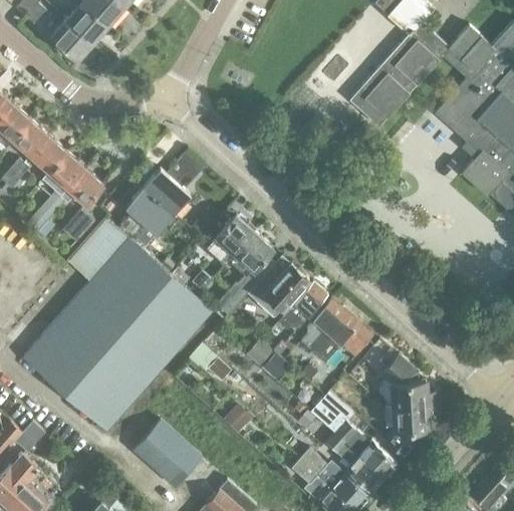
[(25,16),(37,3),(39,0),(22,0),(16,8),(25,16)]
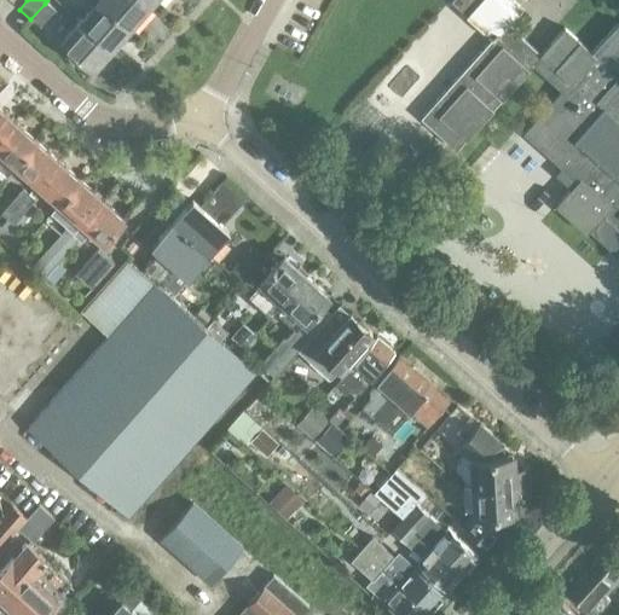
[(137,0),(100,0),(98,4),(131,32),(149,11),(137,0)]
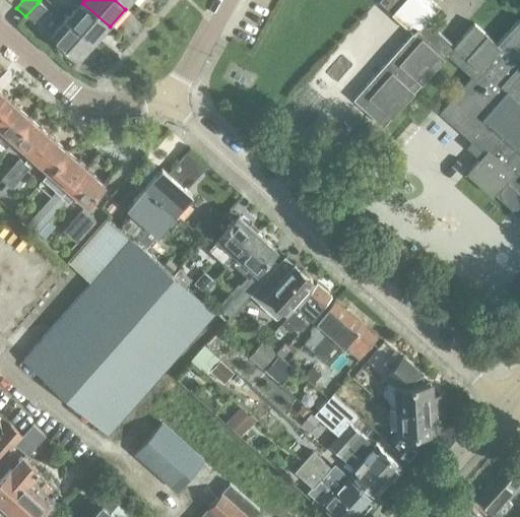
[(115,0),(125,9),(133,0),(115,0)]
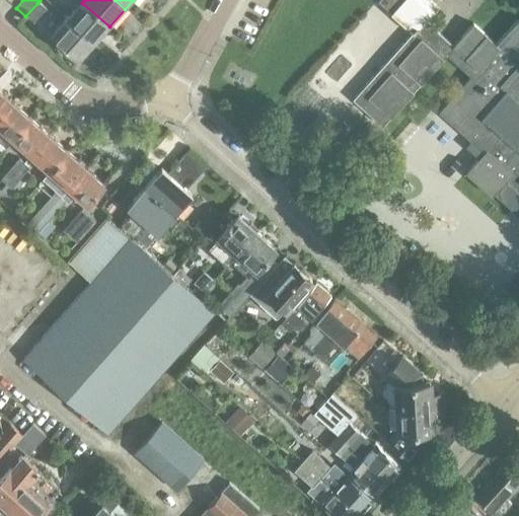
[(518,24),(517,23),(494,49),(471,27),(453,49),(425,23),(438,9),(428,0),(380,0),(378,4),(414,37),(354,102),(383,129),(447,58),(471,80),(439,117),(484,157),(465,177),(491,201),(493,198),(518,221),(518,24)]
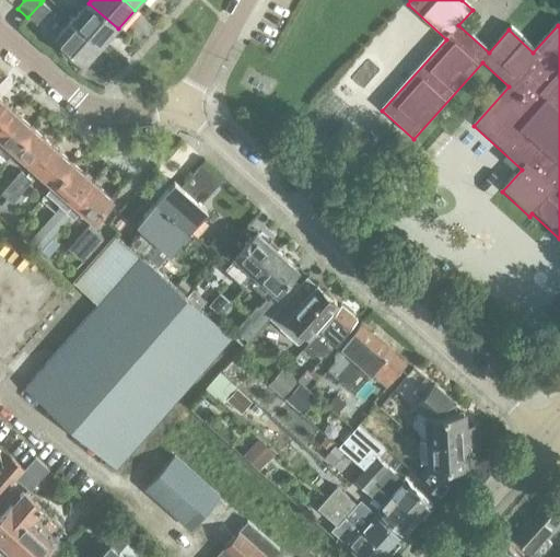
[(37,26),(50,11),(41,3),(27,18),(28,19),(37,26)]
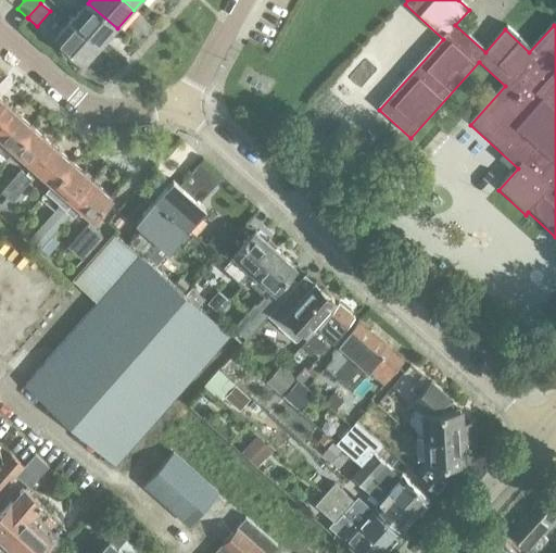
[(88,3),(72,22),(100,48),(117,28),(88,3)]
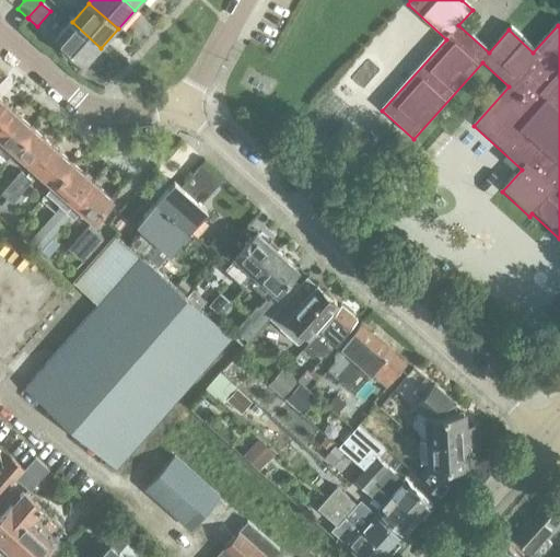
[(83,68),(101,48),(72,22),(54,42),(83,68)]
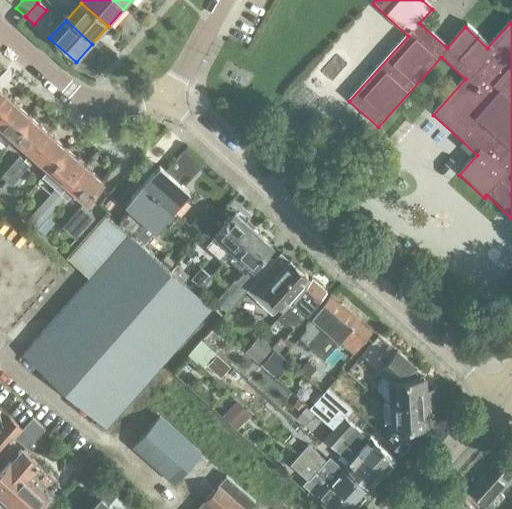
[(0,117),(12,104),(0,93),(0,117)]
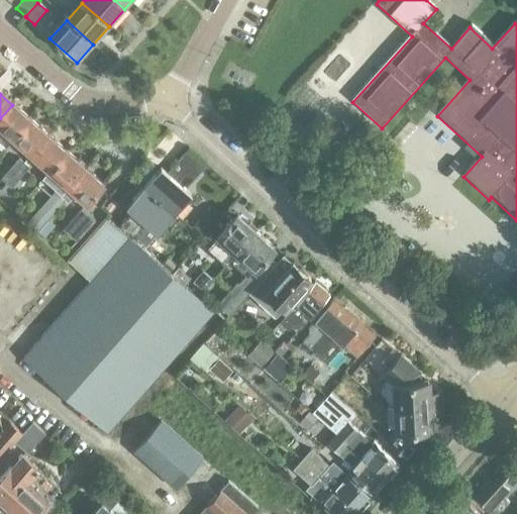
[(30,121),(12,105),(0,118),(0,144),(5,149),(12,141),(30,121)]
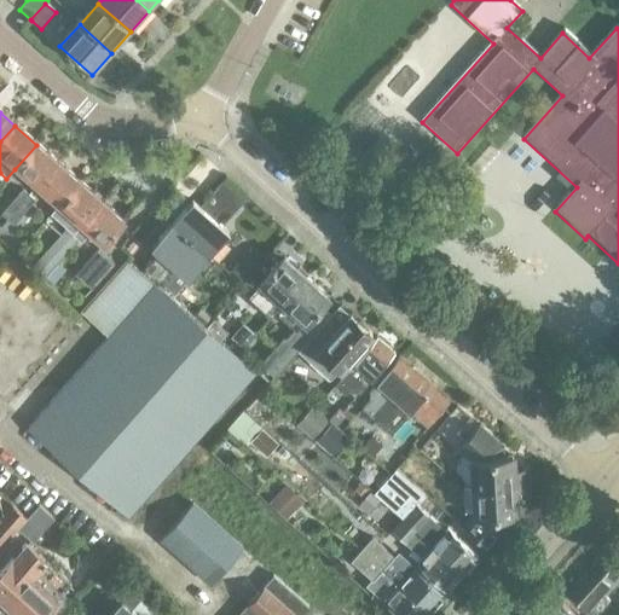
[(58,164),(36,145),(15,169),(36,190),(58,164)]
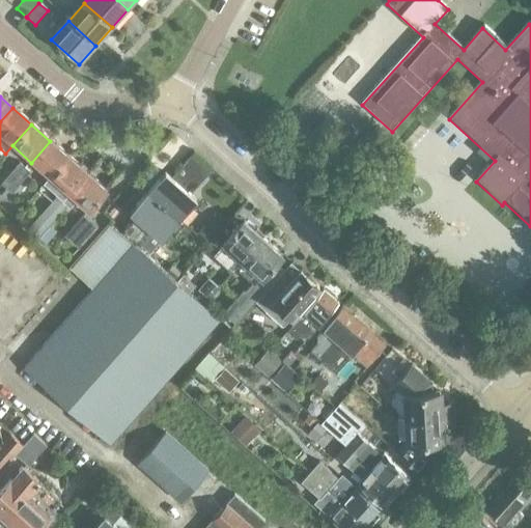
[(68,158),(50,141),(31,163),(49,178),(42,186),(44,187),(68,158)]
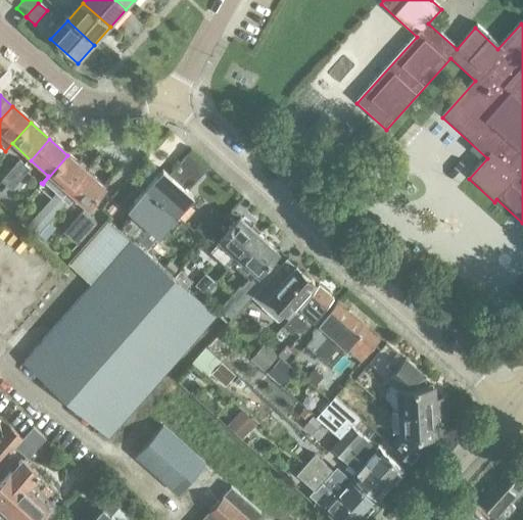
[(188,154),(168,177),(162,173),(145,192),(176,219),(193,199),(186,194),(207,171),(188,154)]
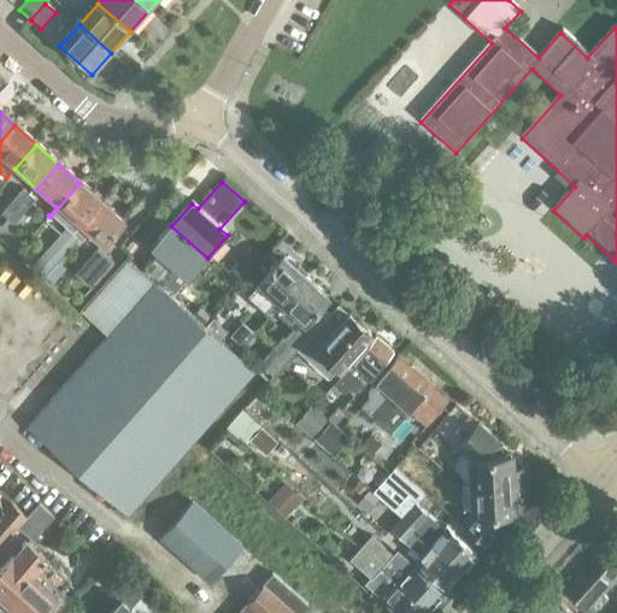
[(39,272),(101,202),(80,183),(51,217),(66,231),(35,266),(40,270),(39,272)]
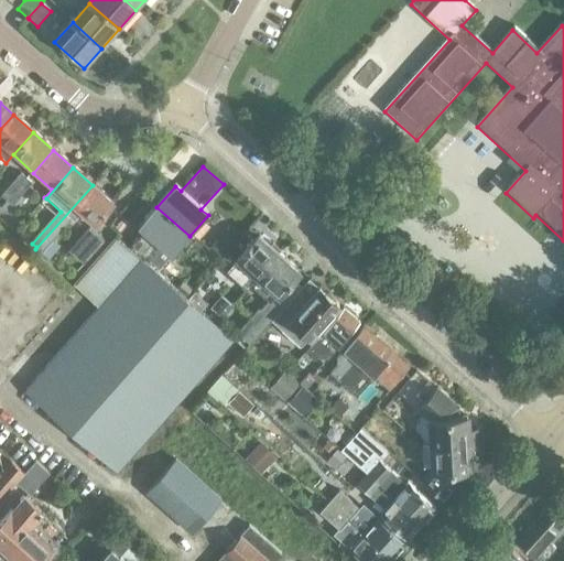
[(3,193),(14,201),(32,179),(21,171),(3,193)]
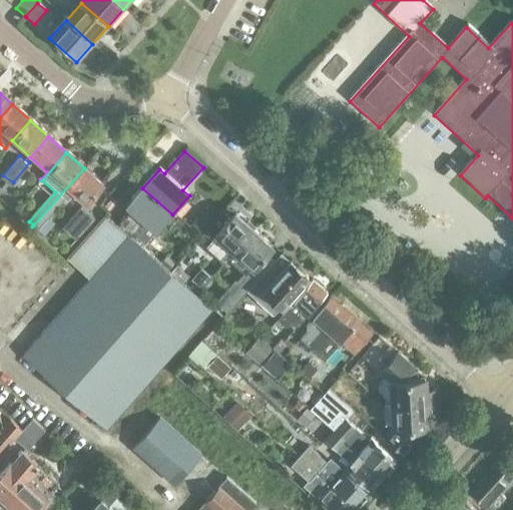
[(103,185),(84,169),(33,227),(38,231),(47,219),(64,200),(66,202),(73,195),(85,206),(103,185)]
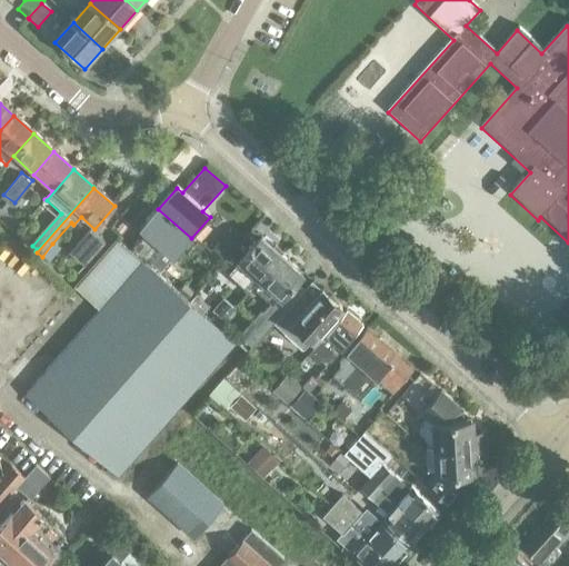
[(191,238),(158,209),(139,229),(149,239),(136,254),(149,266),(162,250),(172,259),(191,238)]
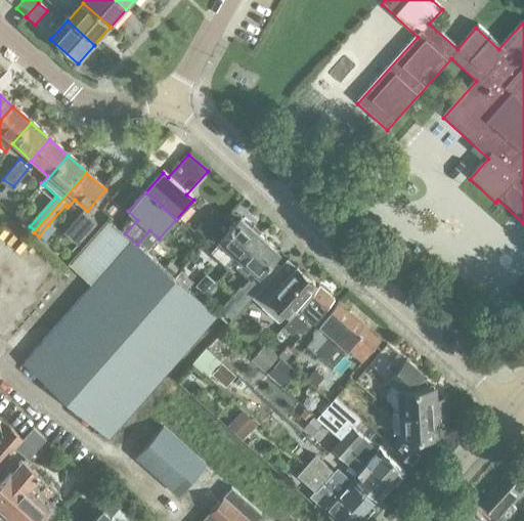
[(78,247),(97,225),(94,219),(84,211),(63,234),(78,247)]
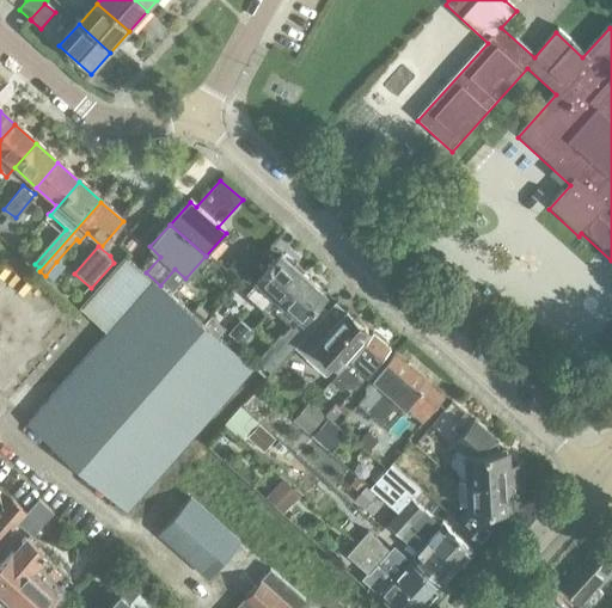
[(79,309),(108,335),(28,428),(111,501),(108,503),(112,507),(121,515),(123,511),(126,513),(254,369),(218,338),(202,325),(159,287),(160,286),(146,272),(145,274),(126,257),(79,309)]
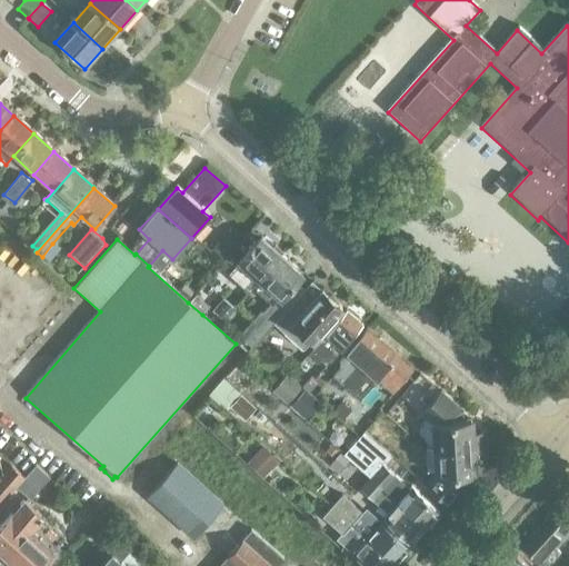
[(281,257),(261,239),(232,271),(252,289),(281,257)]
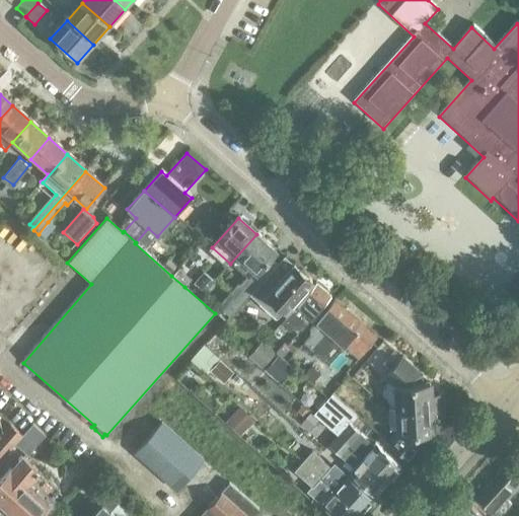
[(47,255),(4,220),(0,225),(0,237),(23,258),(12,271),(25,282),(47,255)]
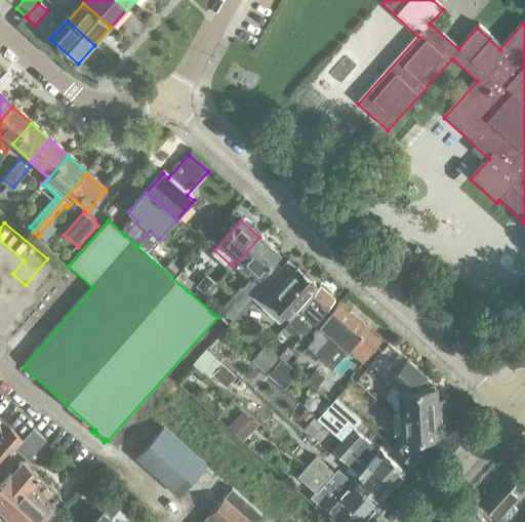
[(279,254),(259,237),(233,267),(247,280),(221,309),(235,320),(253,299),(280,270),(272,263),(279,254)]
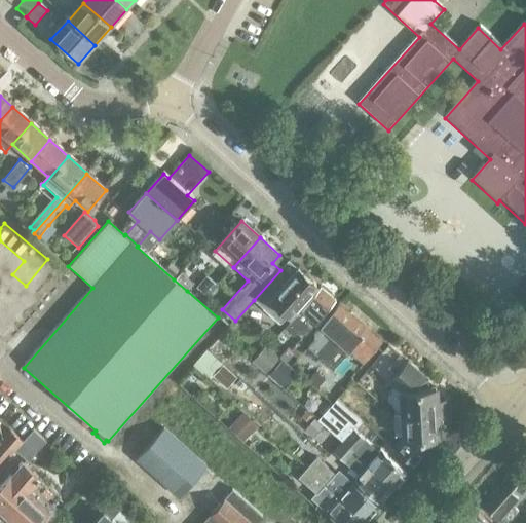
[(280,270),(254,300),(280,324),(315,286),(298,269),(290,277),(280,270)]
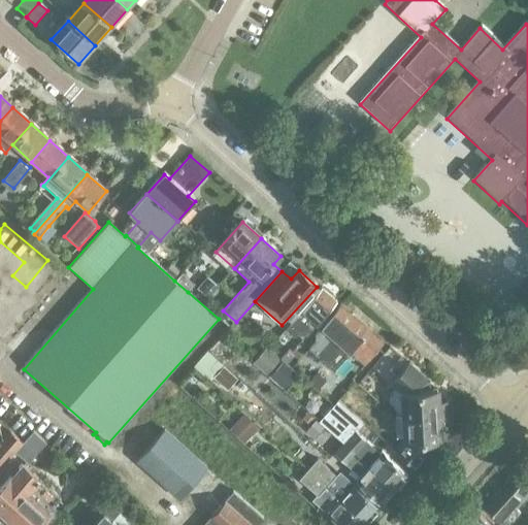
[(307,336),(336,303),(321,290),(286,330),(294,337),(300,331),(307,336)]
